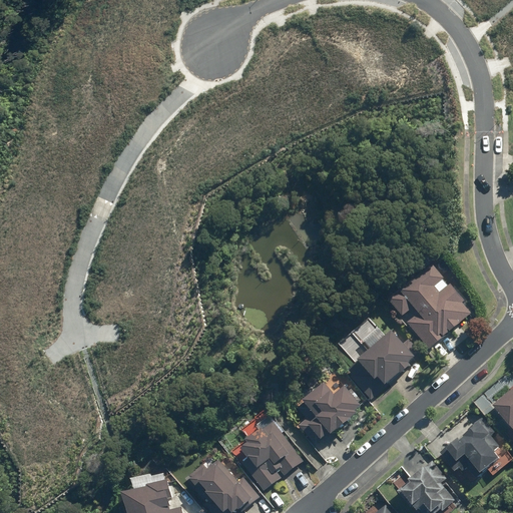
[(415,318),(406,325),(428,351),(448,336),(447,335),(471,316),(462,305),(464,303),(450,286),(439,295),(433,289),(443,280),(444,280),(433,268),(431,266),(400,292),(399,291),(387,301),(402,318),(410,312),(415,318)]
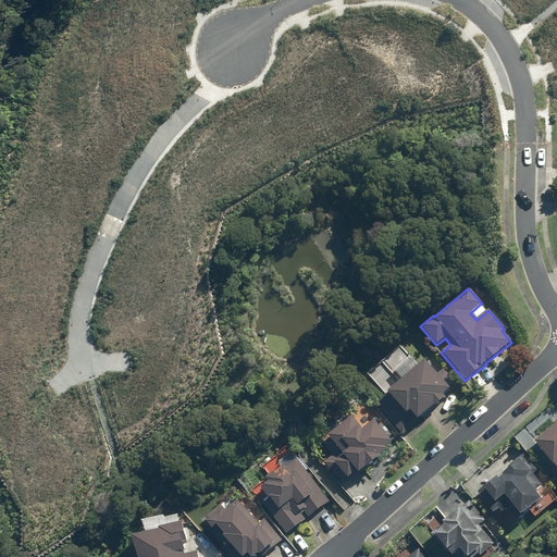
[(386,395),(378,404),(383,409),(380,412),(403,436),(421,420),(420,419),(433,407),(434,408),(444,399),(443,397),(449,391),(450,392),(457,386),(443,370),(436,375),(423,361),(386,395)]
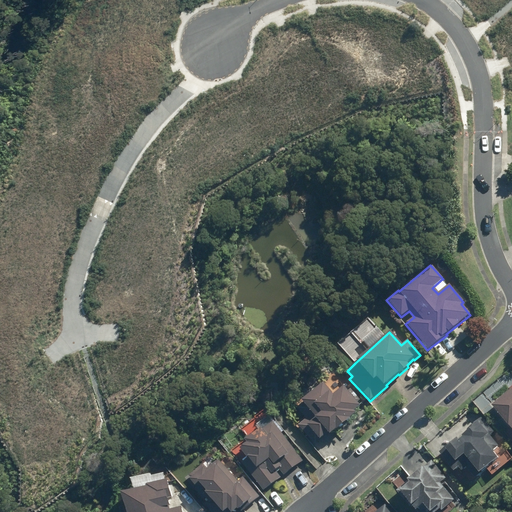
[(306,420),(298,426),(314,446),(327,435),(329,437),(355,415),(353,413),(360,407),(343,388),(333,396),(322,384),(300,403),(302,404),(296,409),(306,420)]
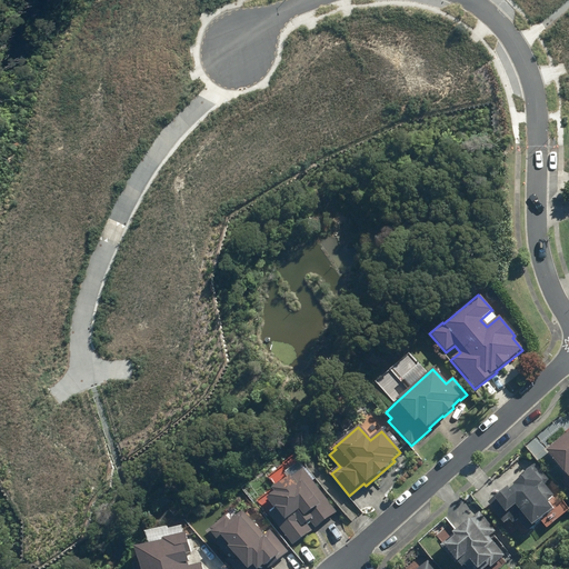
[(568,429),(555,445),(568,458),(568,429)]
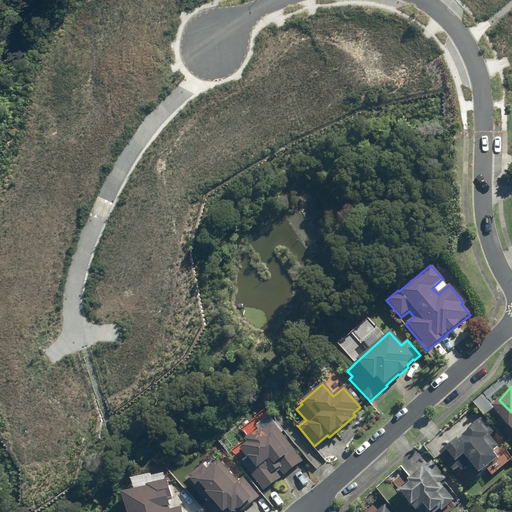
[(246,458),(241,462),(263,491),(281,477),(275,470),(278,468),(283,475),(303,461),(268,415),(255,425),(257,429),(244,440),(246,442),(238,448),(246,458)]
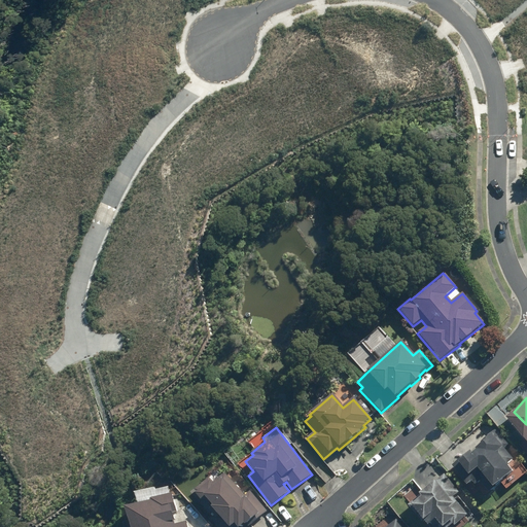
[(469,450),(451,465),(464,483),(467,481),(468,482),(471,481),(473,484),(479,480),(488,492),(500,482),(499,480),(511,471),(505,464),(512,459),(503,448),(507,445),(493,427),(483,435),(485,438),(475,448),(476,449),(470,452),(469,450)]
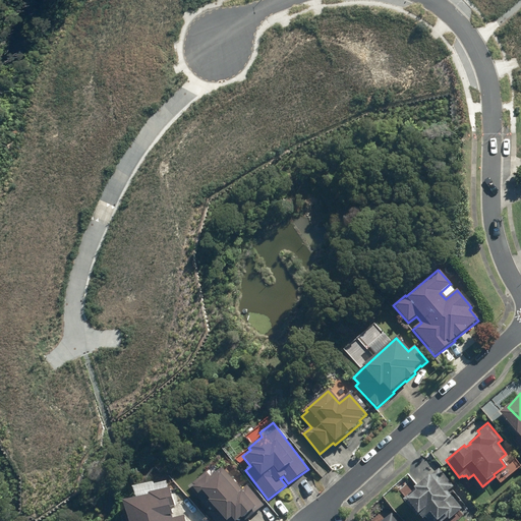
[(193,486),(192,487),(199,497),(198,498),(209,510),(207,511),(215,520),(235,520),(240,517),(241,519),(245,516),(247,519),(264,505),(247,484),(241,489),(222,467),(211,476),(207,472),(191,484),(193,486)]
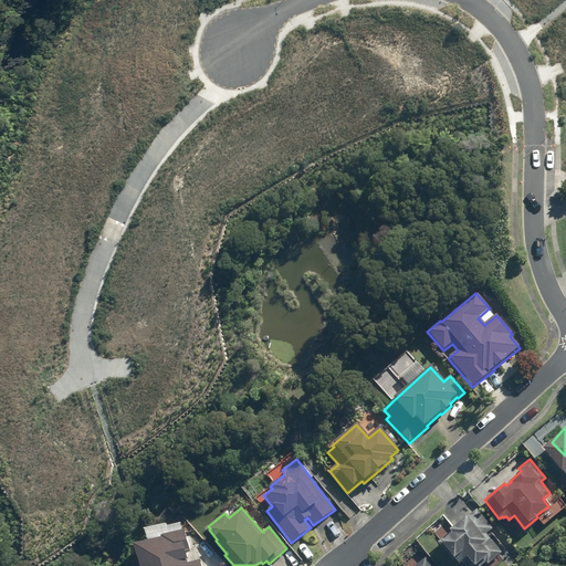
[(450,532),(437,542),(452,561),(454,558),(459,564),(461,562),(464,565),(480,565),(485,563),(486,565),(502,553),(486,534),(493,528),(477,509),(467,516),(465,515),(449,530),(450,532)]
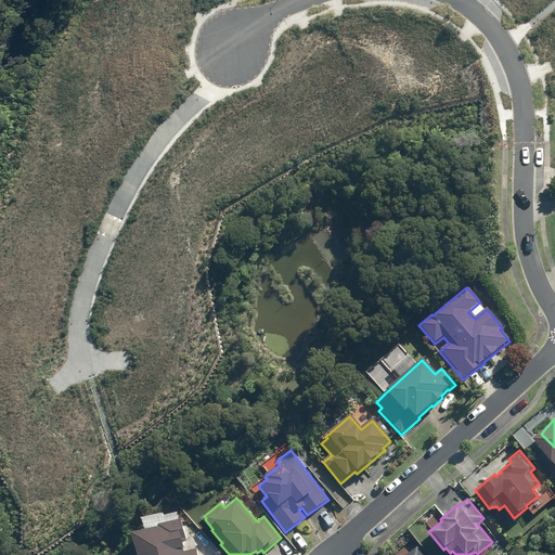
[(136,554),(196,554),(195,550),(183,553),(180,540),(185,539),(181,519),(157,525),(158,527),(129,533),(136,554)]
